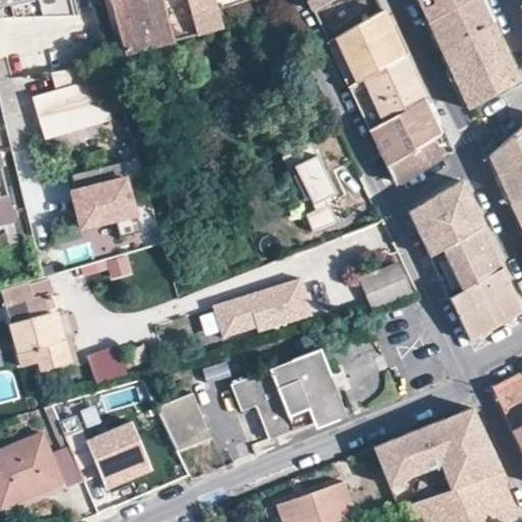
[(0,0),(0,17),(80,16),(75,0),(0,0)]
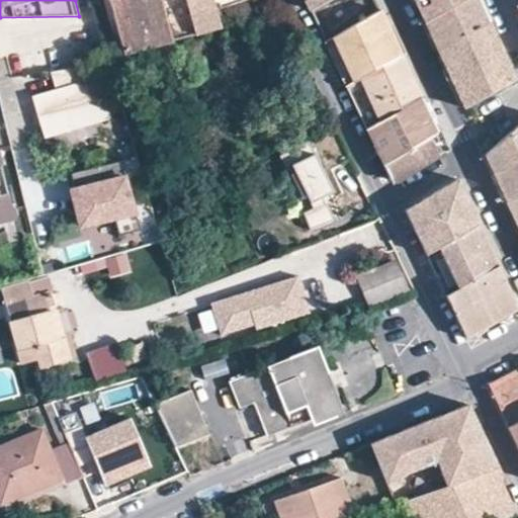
[(108,0),(124,54),(156,45),(162,64),(179,59),(173,38),(162,0),(108,0)]
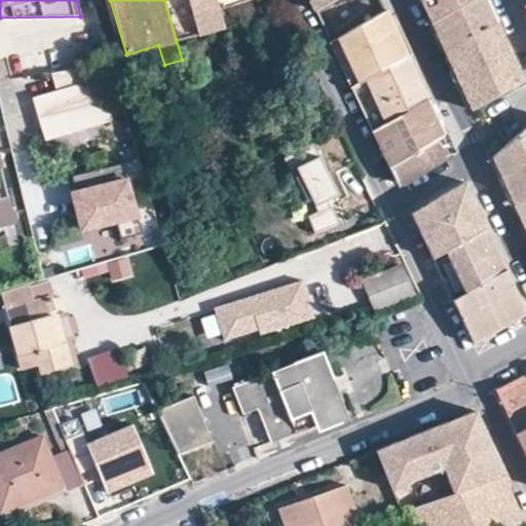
[(189,35),(220,26),(225,25),(218,3),(217,0),(164,0),(176,39),(189,35)]
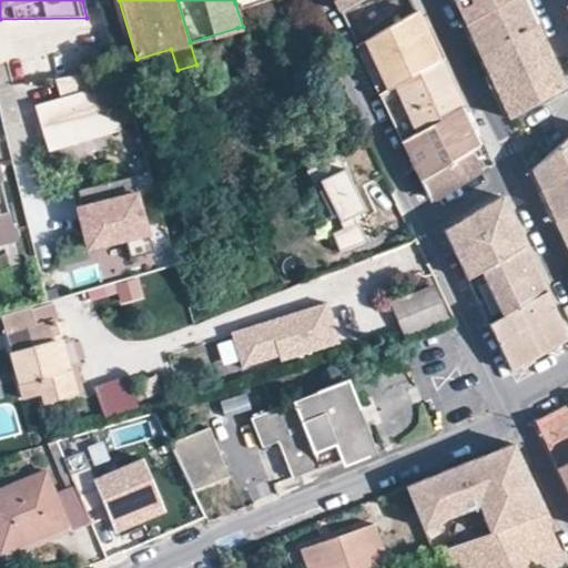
[(335,0),(341,11),(359,0),(335,0)]
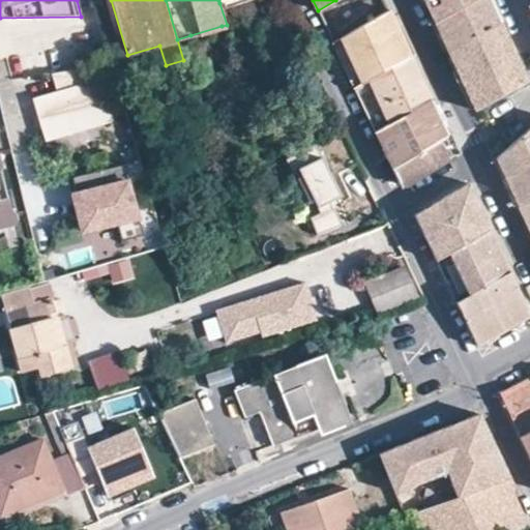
[(422,0),(434,23),(475,0),(422,0)]
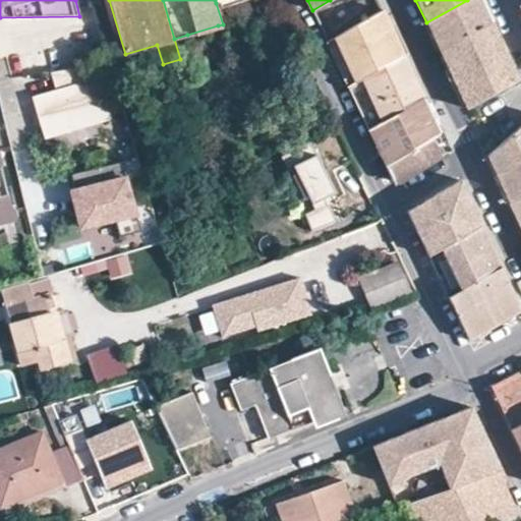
[(440,52),(493,21),(481,0),(467,0),(426,22),(440,52)]
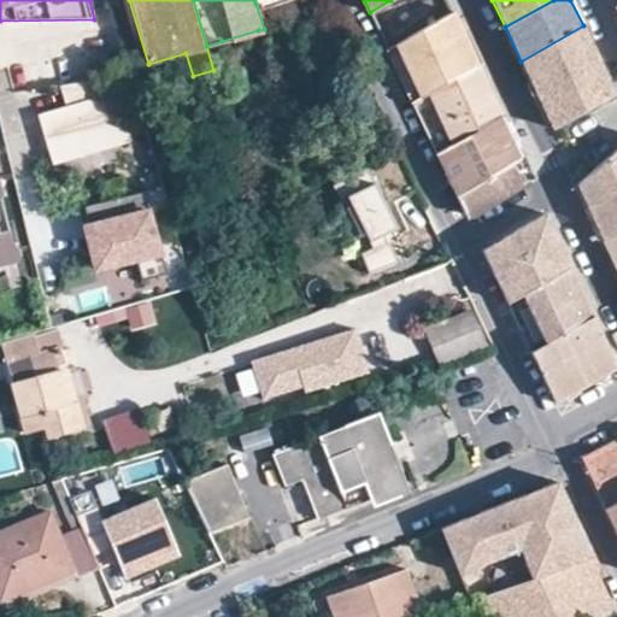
[(412,103),(477,65),(452,11),(387,50),(412,103)]
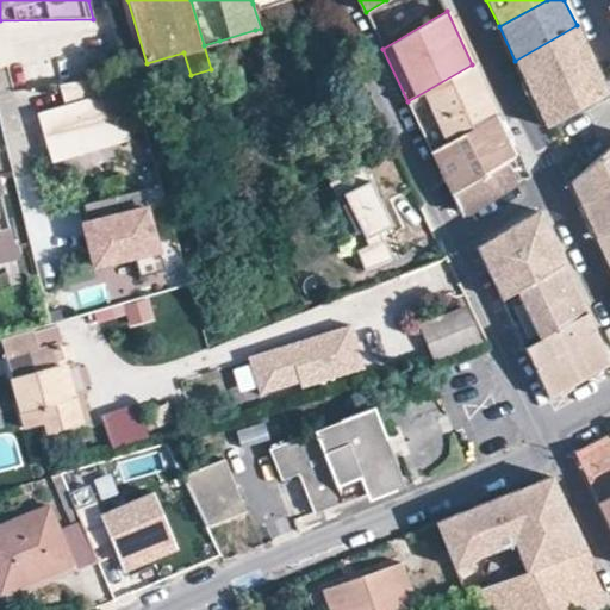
[(607,93),(577,25),(515,61),(546,126),(607,93)]
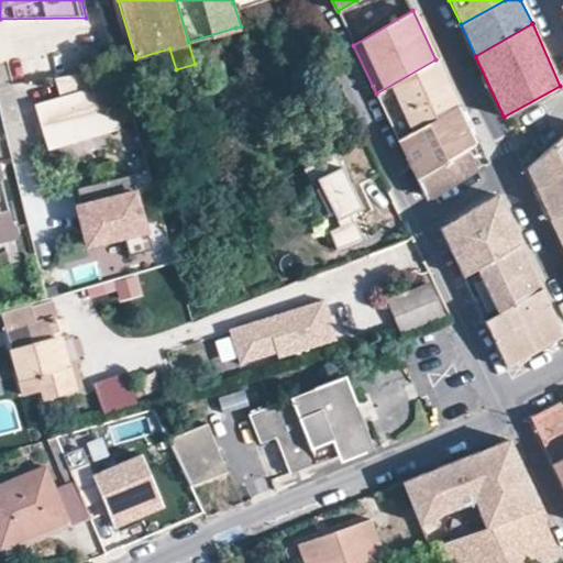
[(236,30),(235,28),(202,37),(202,39),(216,88),(217,89),(250,78),(249,77),(236,30)]
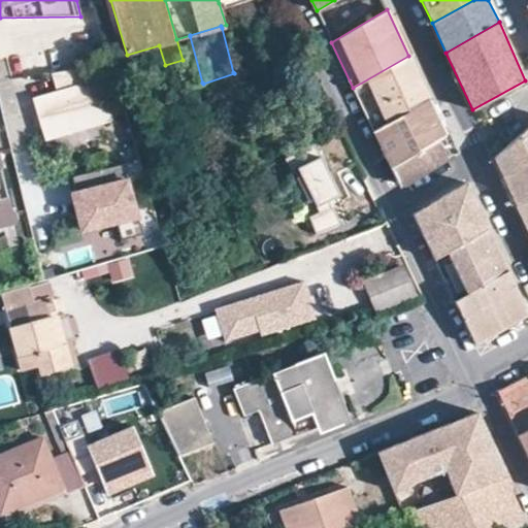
[(373,132),(428,99),(408,56),(353,88),(373,132)]
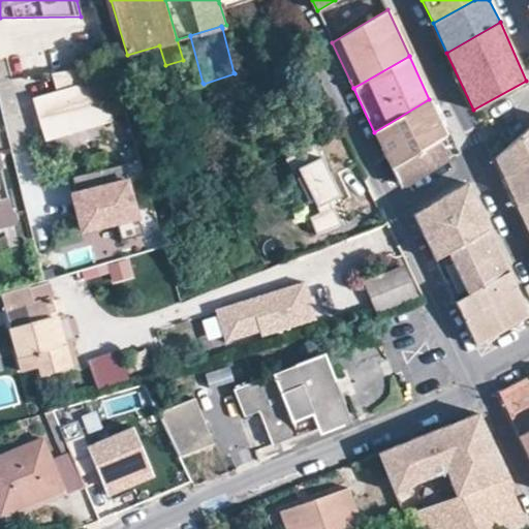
[(80,68),(53,74),(58,93),(33,99),(43,142),(48,142),(45,135),(107,120),(109,126),(112,125),(101,82),(84,86),(80,68)]
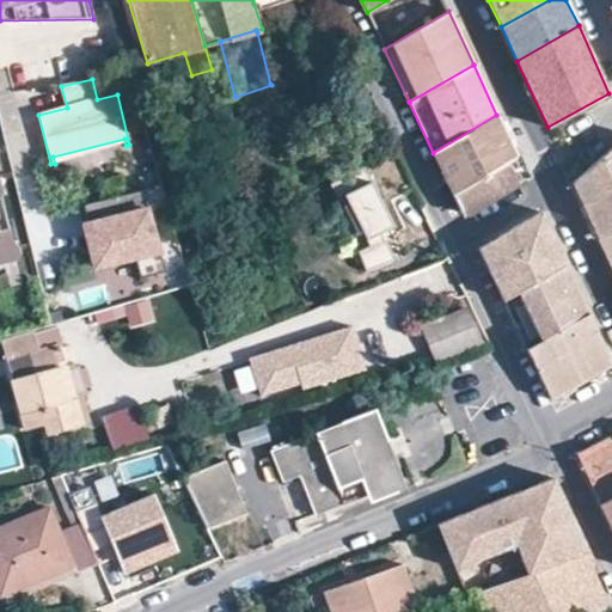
[(526,177),(496,115),(433,153),(460,212),(467,214),(526,177)]
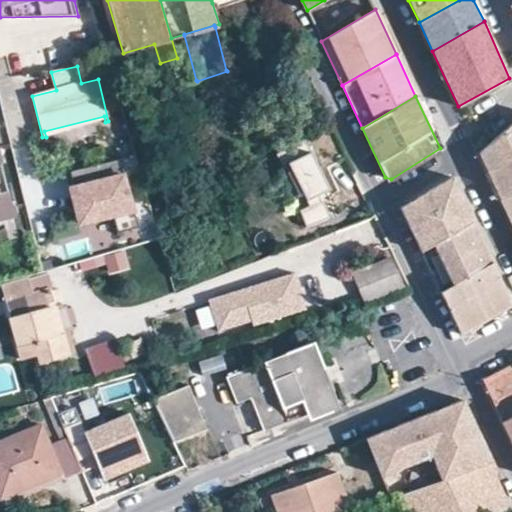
[(104,116),(44,131),(46,137),(105,122),(104,116)]
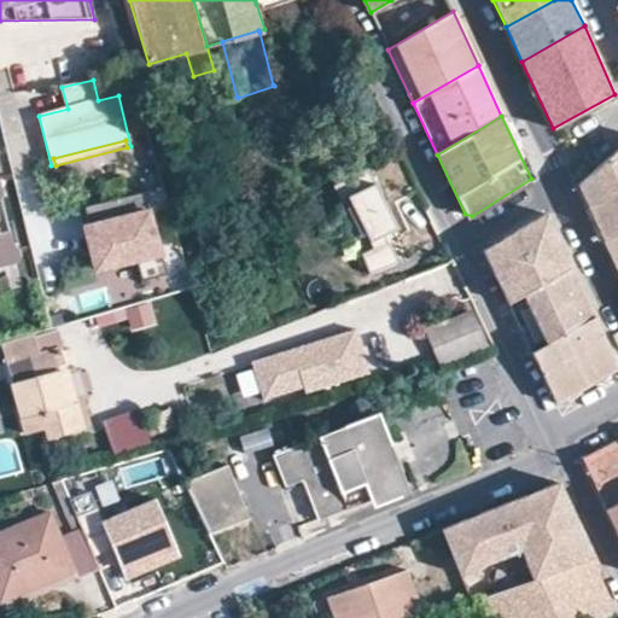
[(589,208),(617,191),(617,147),(578,184),(589,208)]
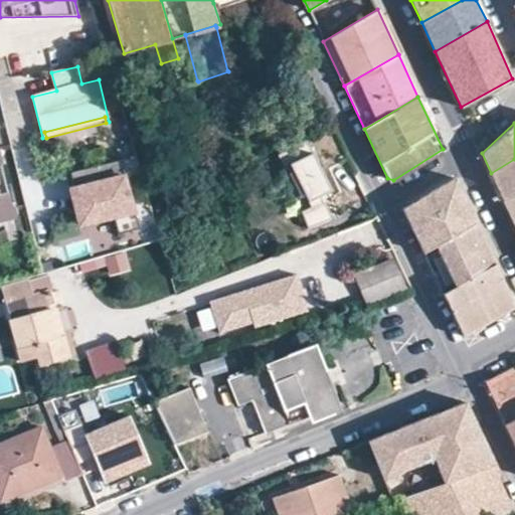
[(307,139),(279,153),(286,169),(279,172),(292,199),(305,192),(312,206),(302,210),(308,226),(332,218),(326,201),(324,202),(321,194),(332,189),(307,139)]
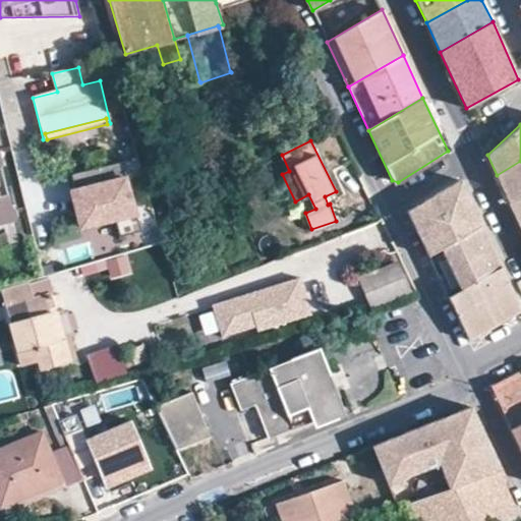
[(509,200),(520,194),(520,161),(497,175),(509,200)]
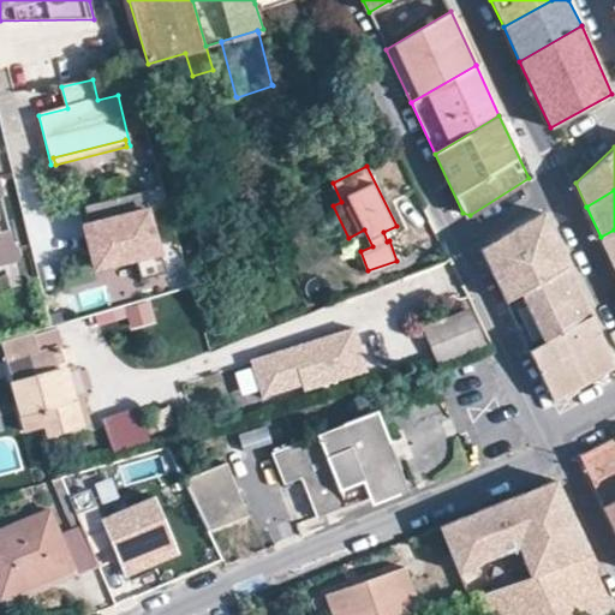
[(147,191),(84,207),(89,225),(91,238),(87,238),(95,269),(136,260),(141,280),(166,273),(147,191)]
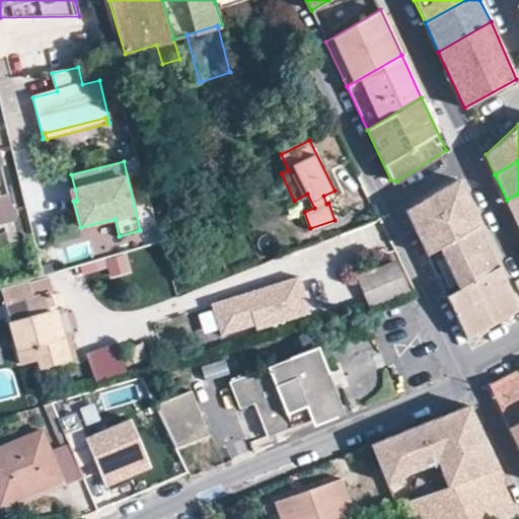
[(479,223),(458,178),(405,211),(426,253),(479,223)]
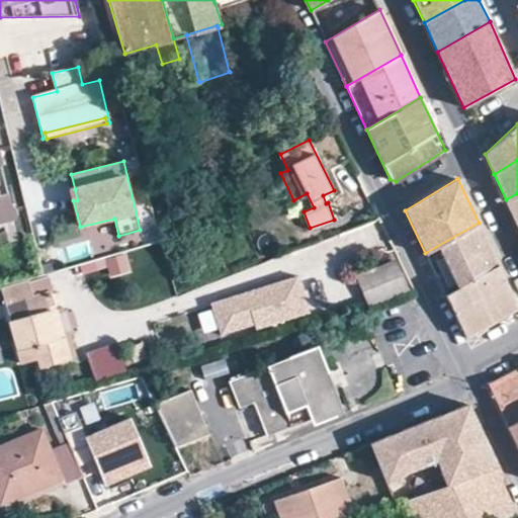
[(517,226),(517,193),(506,199),(517,226)]
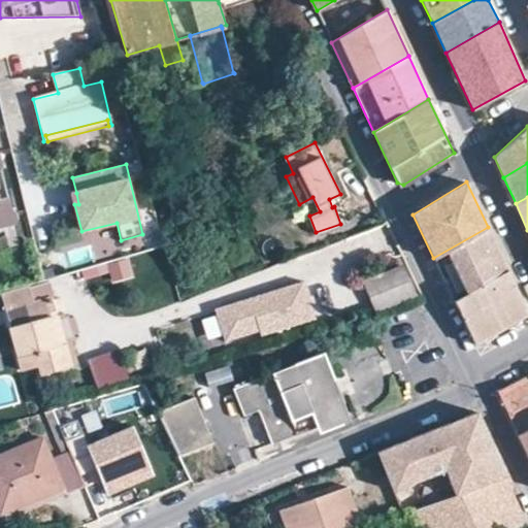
[(0,228),(10,227),(4,199),(0,199),(0,228)]
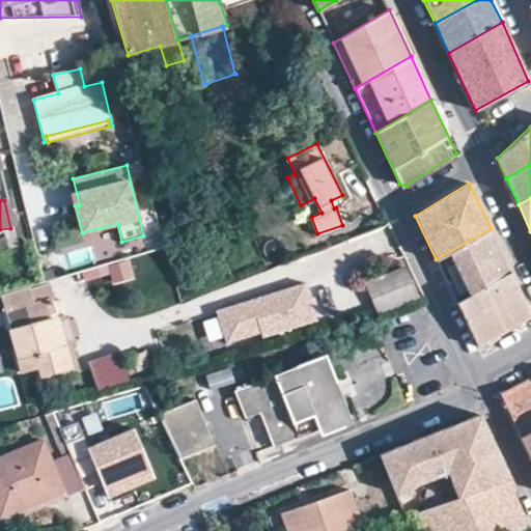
[(455,302),(510,271),(491,228),(436,259),(455,302)]
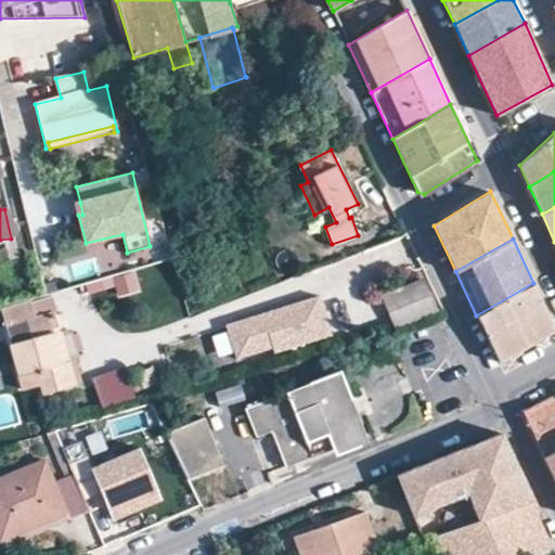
[(138,273),(114,275),(116,296),(139,295),(138,273)]
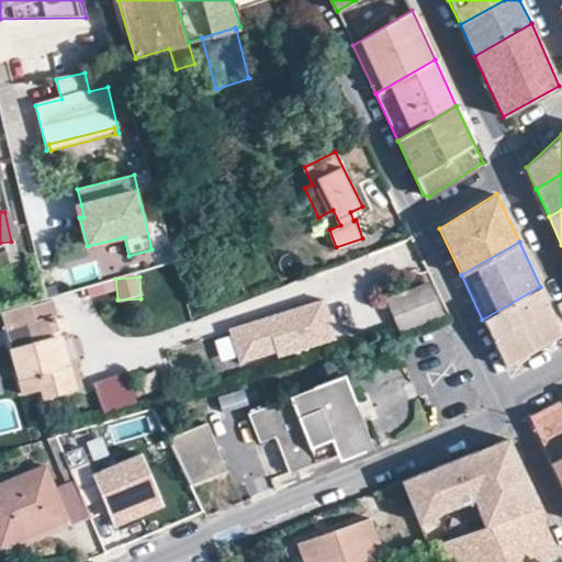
[(404,330),(444,315),(431,283),(391,299),(404,330)]
